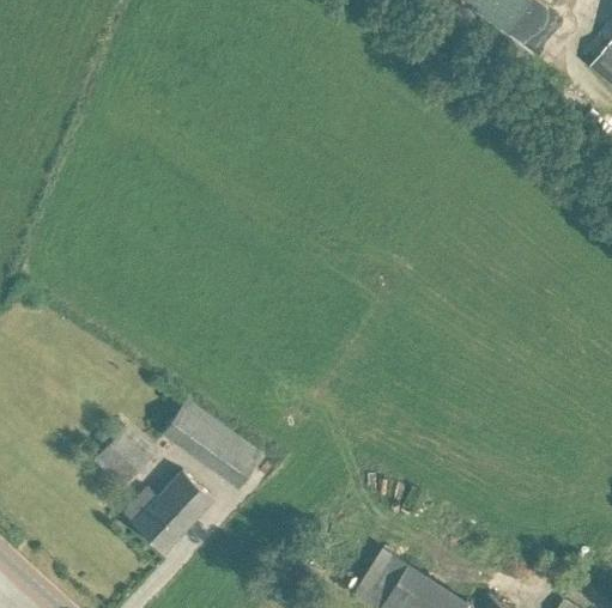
[(611,43),(593,67),(611,83),(611,43)]
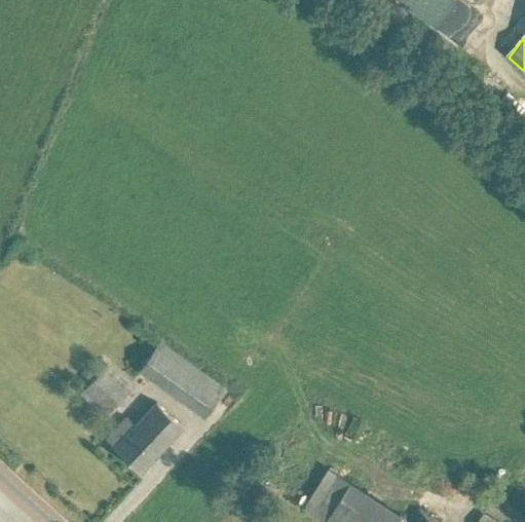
[(140,372),(204,419),(225,389),(161,342),(140,372)]
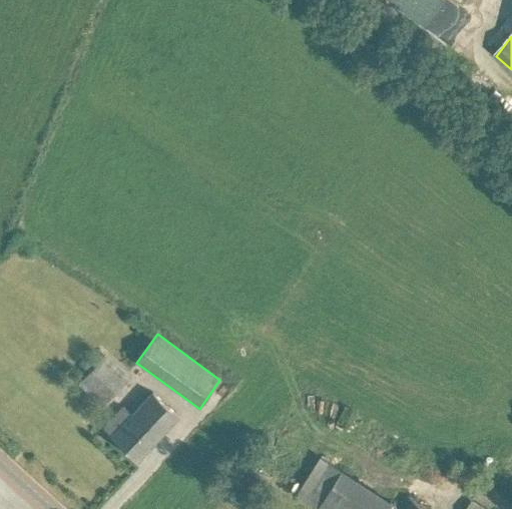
[(78,386),(103,409),(129,381),(104,358),(78,386)]
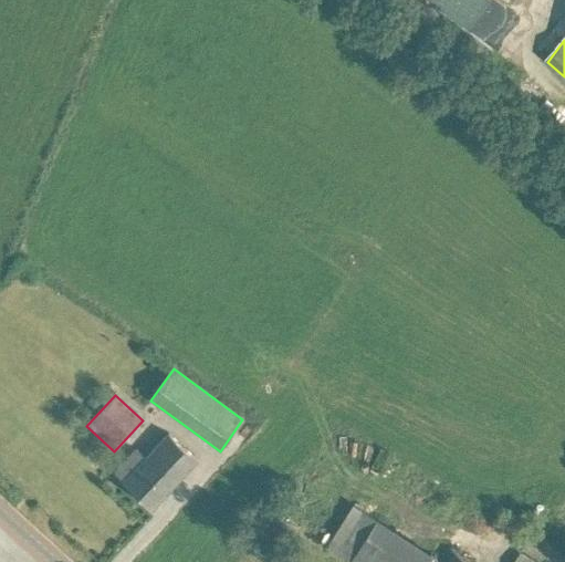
[(115,476),(152,510),(167,495),(197,461),(169,436),(146,460),(137,453),(115,476)]
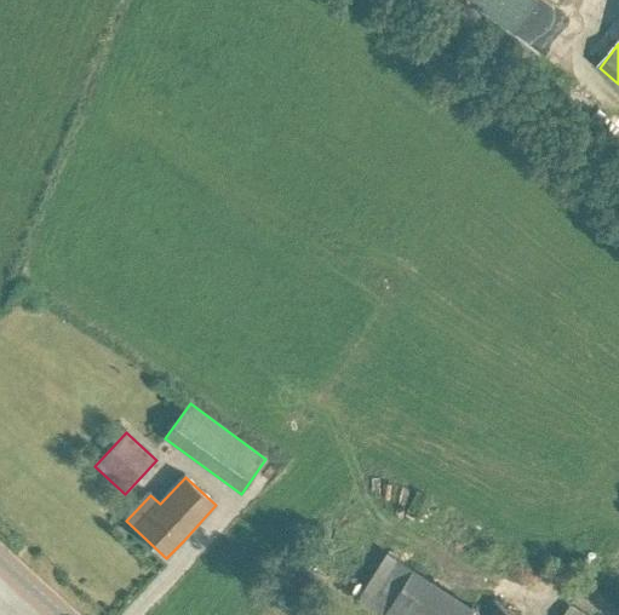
[(515,614),(494,601),(485,614),(515,614)]
